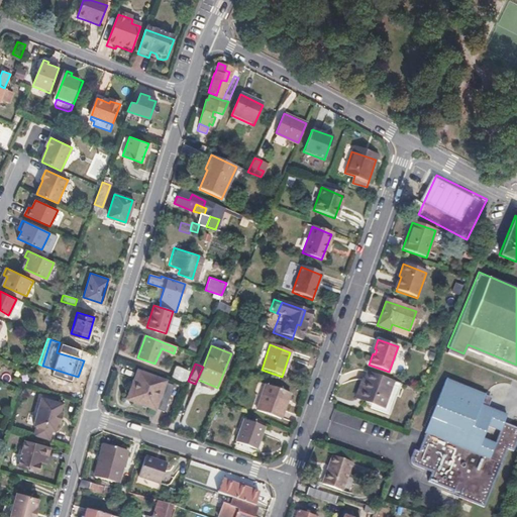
[(189,373),(175,367),(171,378),(185,383),(189,373)]
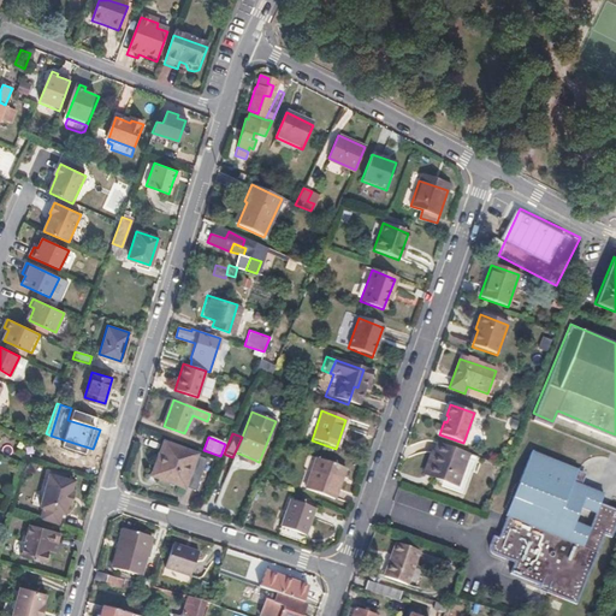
[(159,452),(163,454),(153,475),(193,491),(206,460),(164,442),(159,452)]
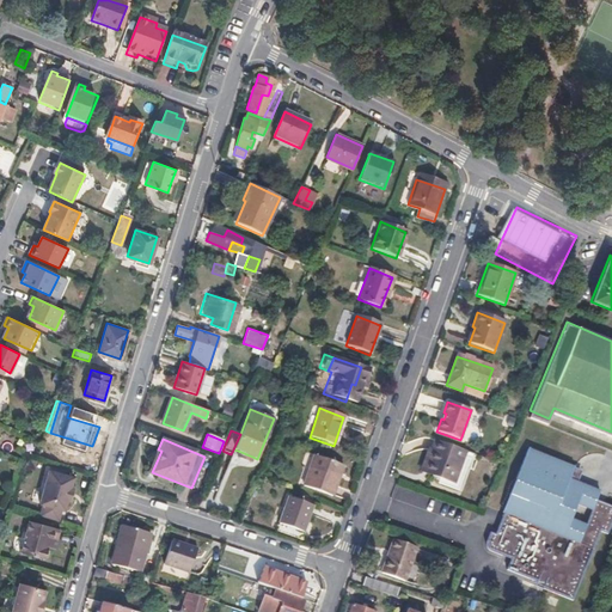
[(465,452),(433,441),(422,472),(453,483),(465,452)]
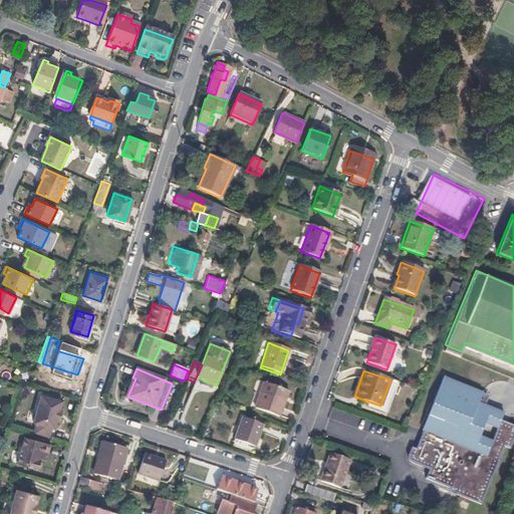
[(420,428),(421,429),(414,448),(409,446),(406,458),(405,460),(406,462),(407,463),(408,465),(418,470),(420,467),(430,471),(429,473),(426,472),(422,481),(448,492),(451,486),(456,488),(454,495),(453,497),(478,508),(501,450),(507,452),(513,434),(513,429),(505,426),(498,423),(503,412),(483,404),(477,402),(481,392),(443,374),(420,428)]
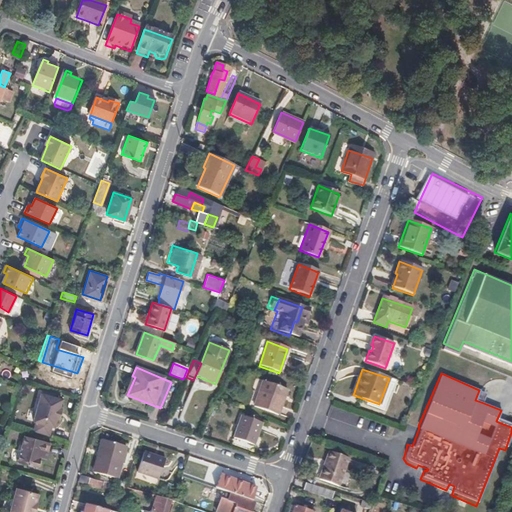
[(211,382),(199,377),(197,382),(209,387),(211,382)]
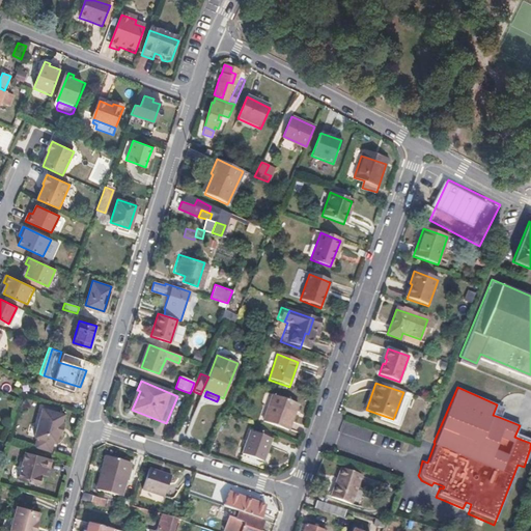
[(294,403),(271,395),(261,422),(286,431),(292,416),(289,415),(294,403)]
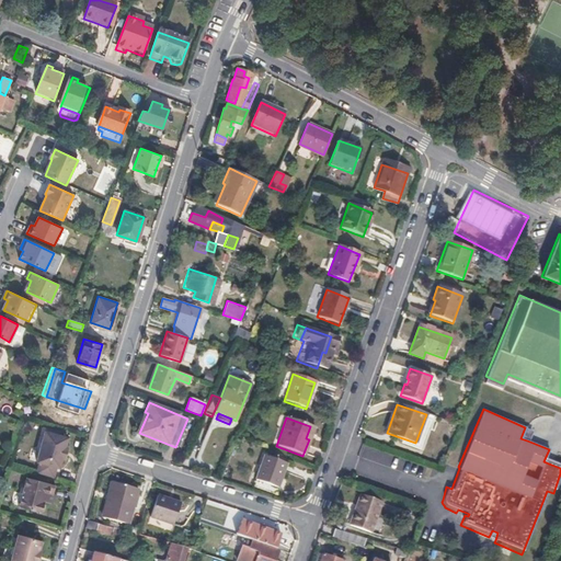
[(531,431),(525,427),(521,438),(527,441),(531,431)]
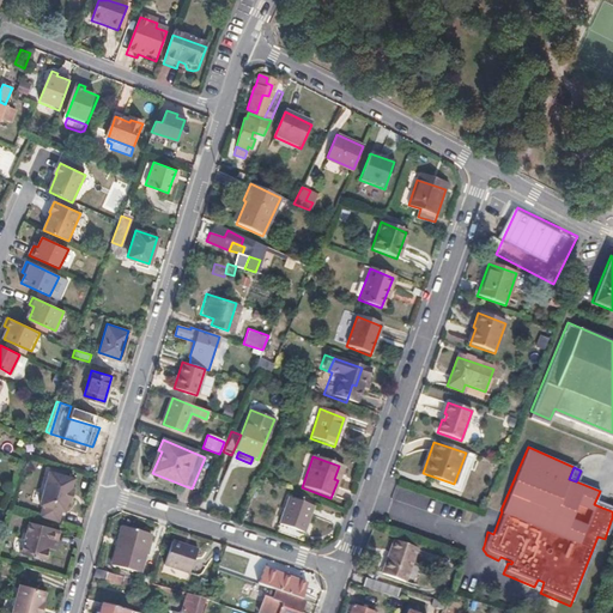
[(74,479),(49,472),(41,504),(46,505),(43,516),(59,521),(62,510),(66,511),(68,501),(72,487),(74,479)]
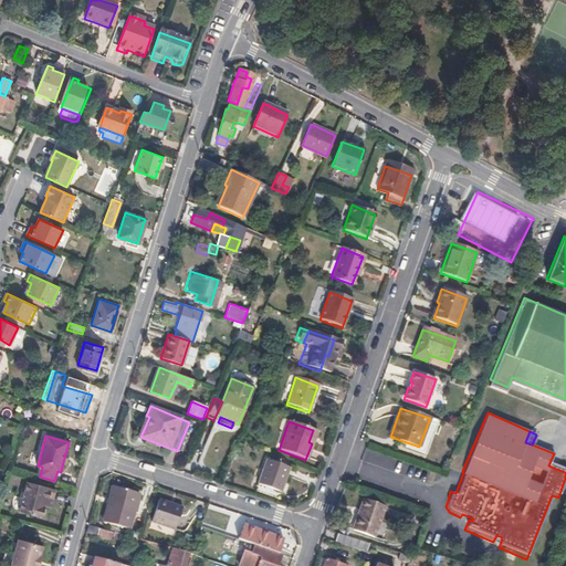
[(561,457),(554,453),(548,465),(556,469),(561,457)]
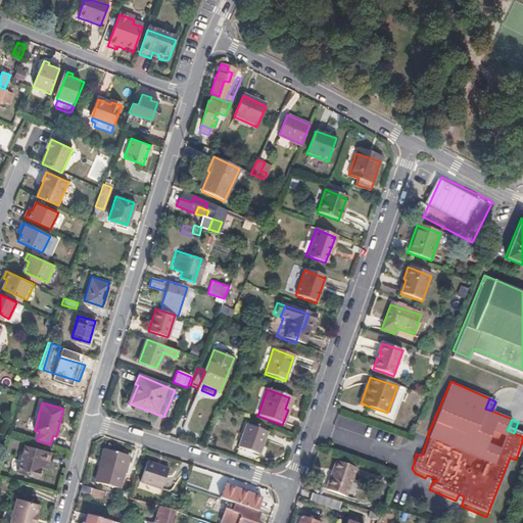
[(266,431),(244,424),(237,446),(257,454),(266,431)]
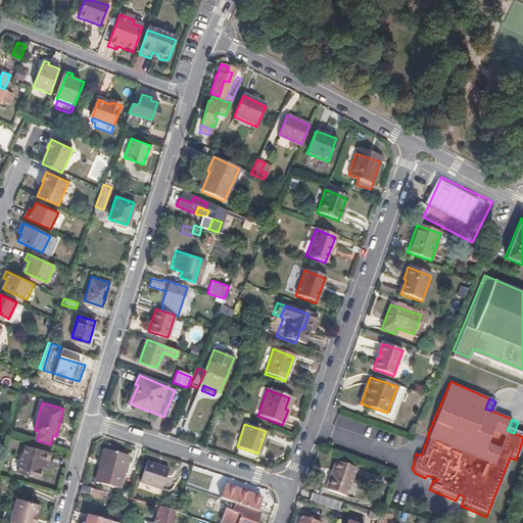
[(394,444),(396,435),(378,430),(375,439),(394,444)]
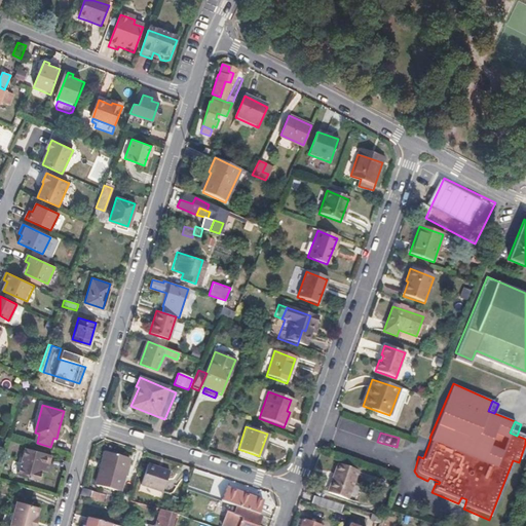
[(48,454),(25,448),(17,476),(34,480),(38,478),(40,473),(38,470),(40,464),(45,465),(48,454)]
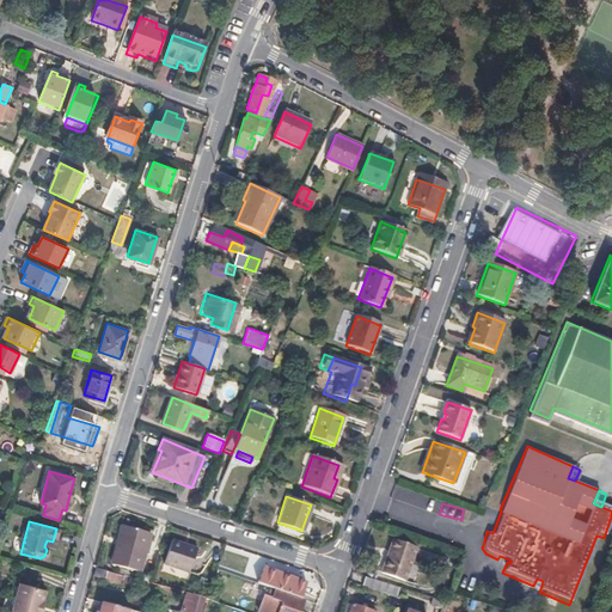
[(127,526),(121,524),(115,544),(121,545),(127,526)]
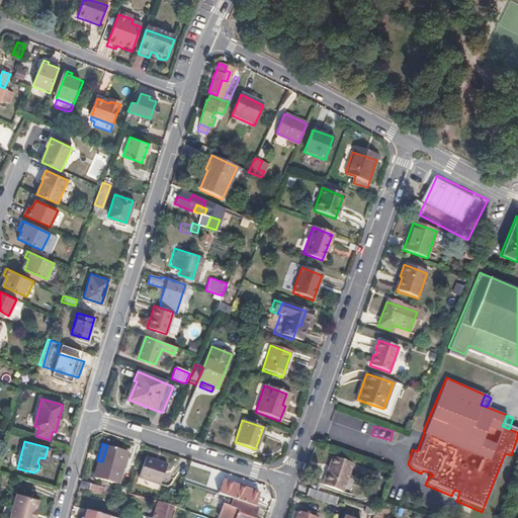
[(102,461),(97,460),(93,477),(116,484),(126,451),(107,445),(102,461)]
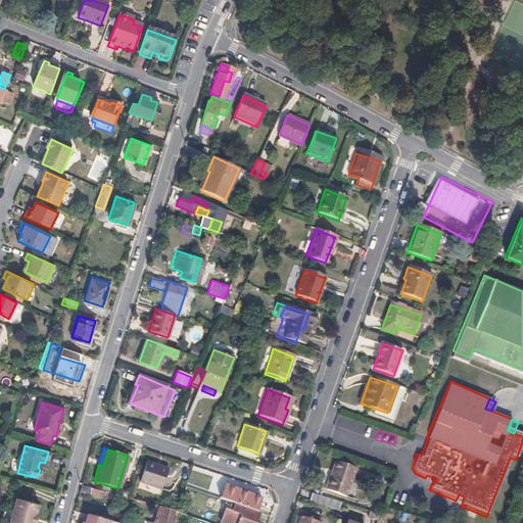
[(169,467),(146,460),(140,482),(161,488),(169,467)]
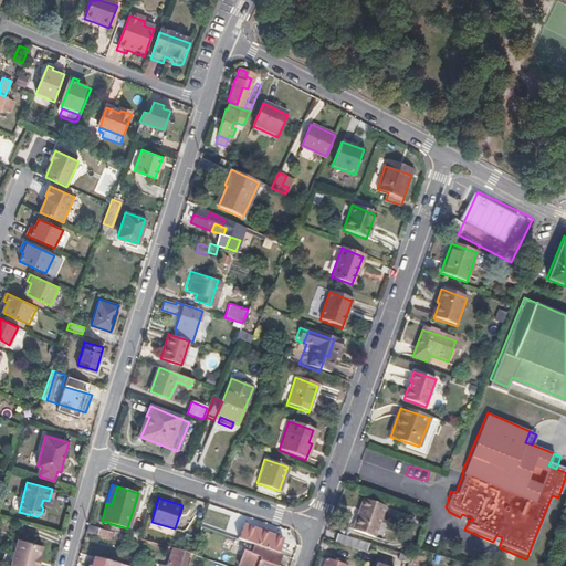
[(384,505),(362,499),(352,531),(374,537),(384,505)]
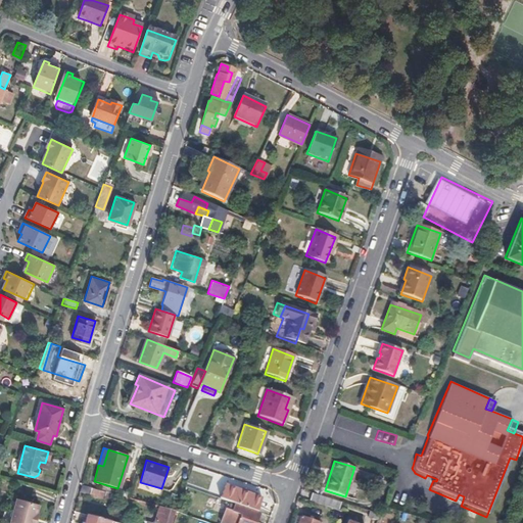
[(225,486),(222,496),(236,503),(237,498),(257,506),(259,498),(252,495),(247,493),(225,486)]
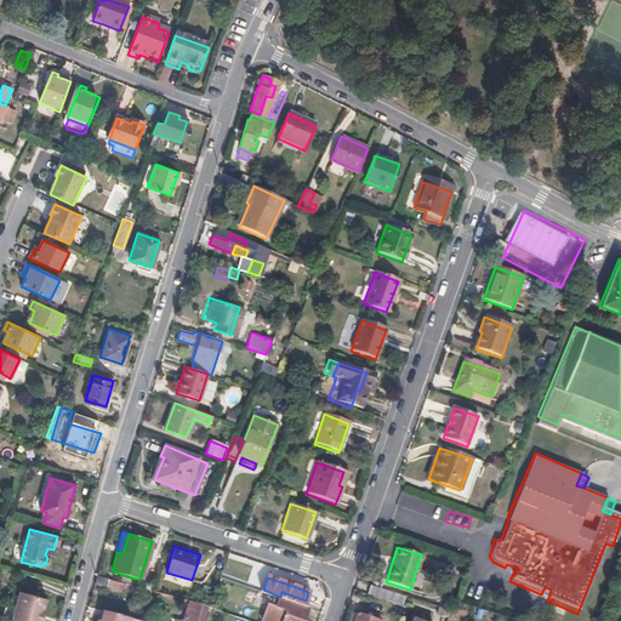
[(125,584),(107,579),(104,588),(123,593),(125,584)]
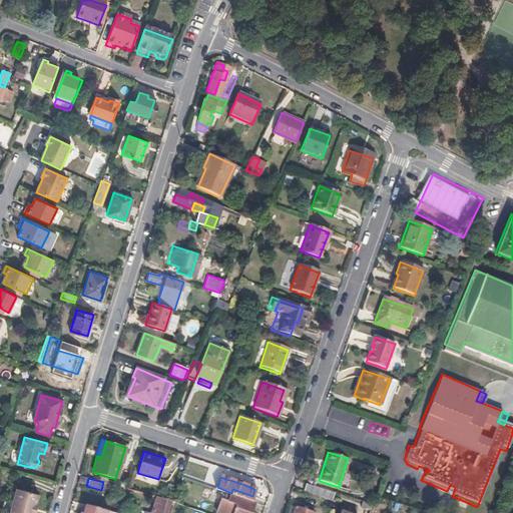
[(305,482),(303,490),(331,499),(334,492),(305,482)]
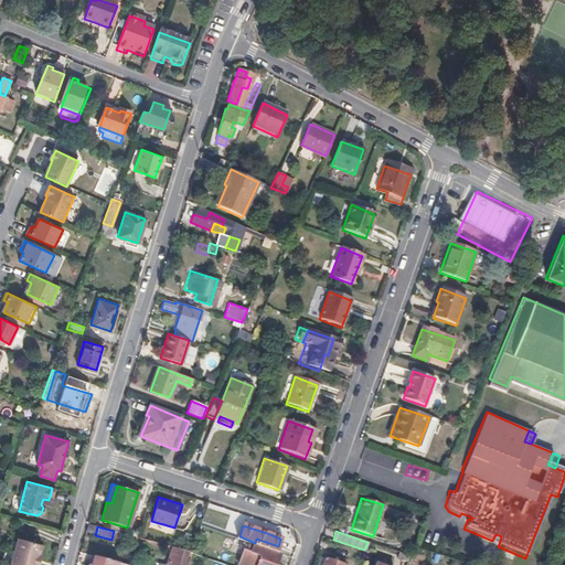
[(501,536),(496,534),(492,541),(499,544),(501,536)]
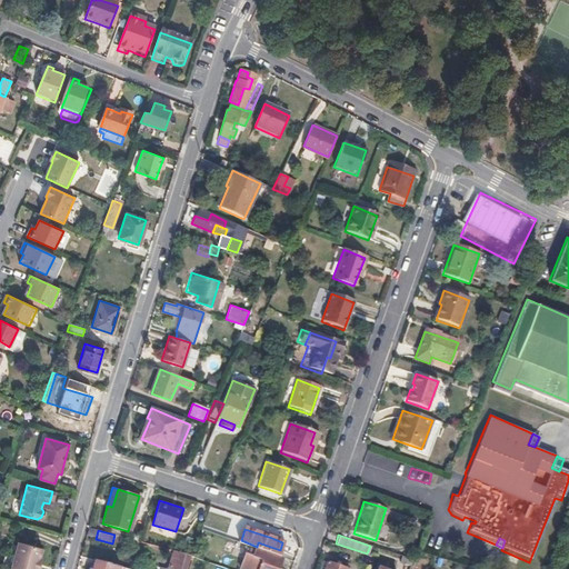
[(43,547),(19,540),(10,568),(39,568),(42,558),(40,557),(43,547)]
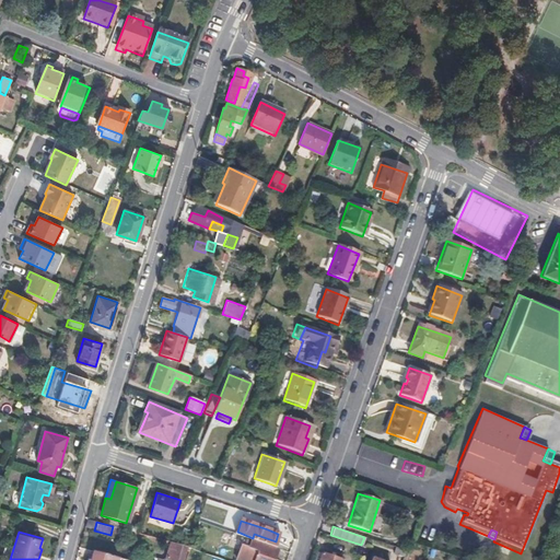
[(254,534),(253,538),(273,546),(276,541),(254,534)]
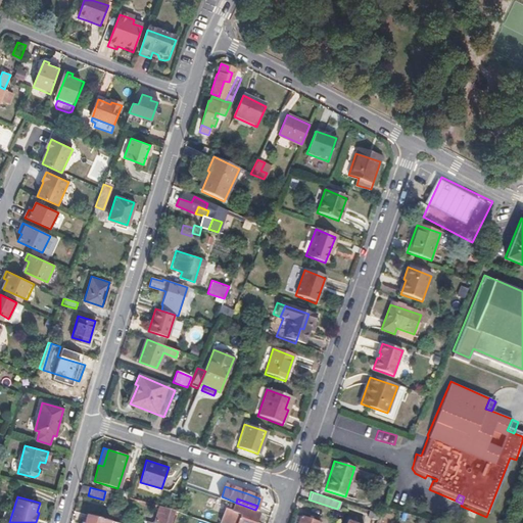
[(190,506),(180,503),(177,511),(186,514),(190,506)]
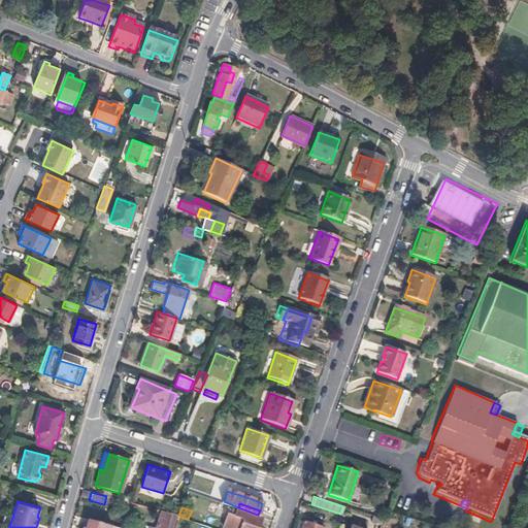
[(244,510),(236,507),(233,516),(241,519),(243,512),(244,510)]
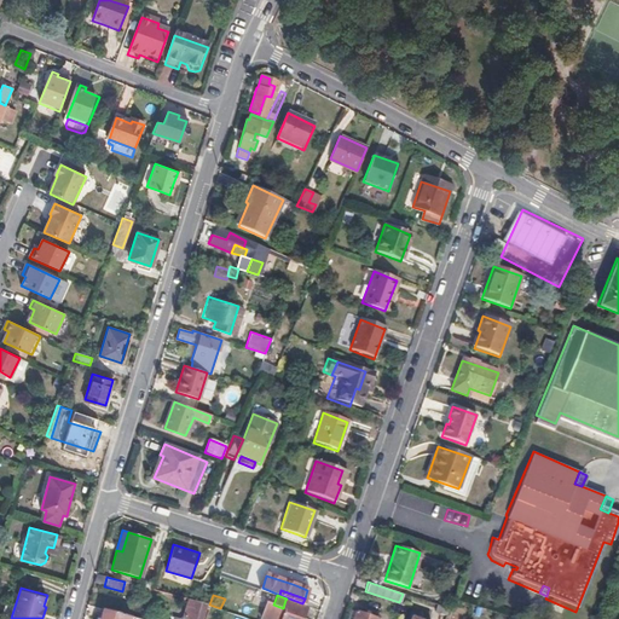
[(207,605),(189,600),(184,617),(189,618),(200,618),(204,607),(207,608),(207,605)]
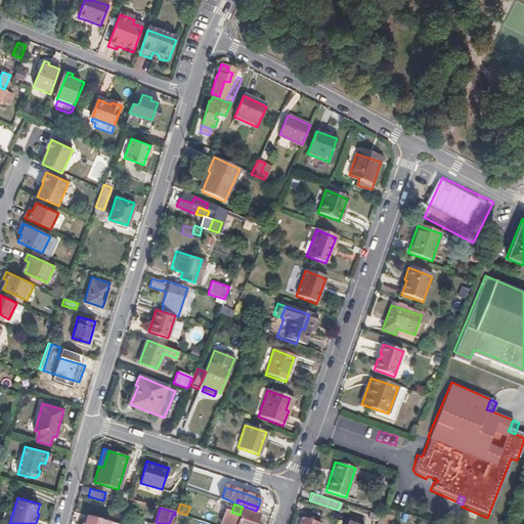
[(239,515),(237,522),(236,523),(254,523),(258,514),(242,508),(239,515)]
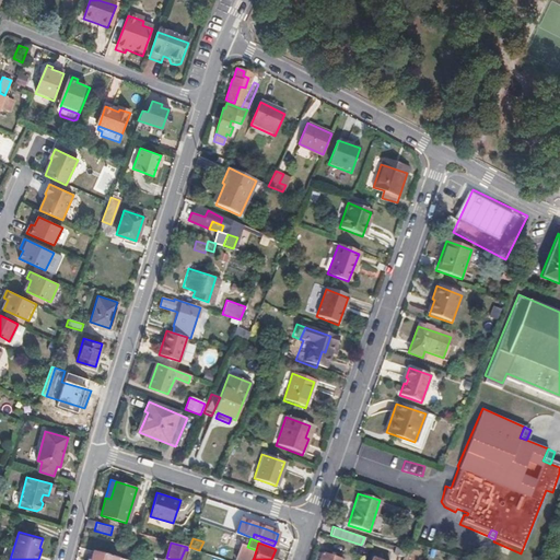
[(405,550),(394,547),(392,553),(403,557),(405,550)]
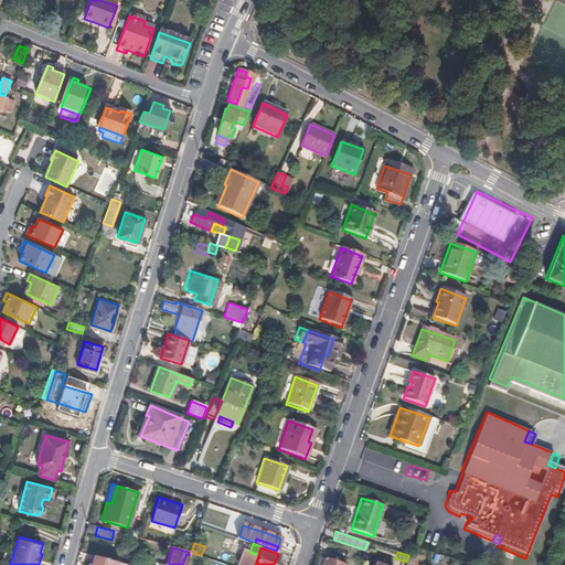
[(89,564),(117,564),(119,562),(93,555),(89,564)]
